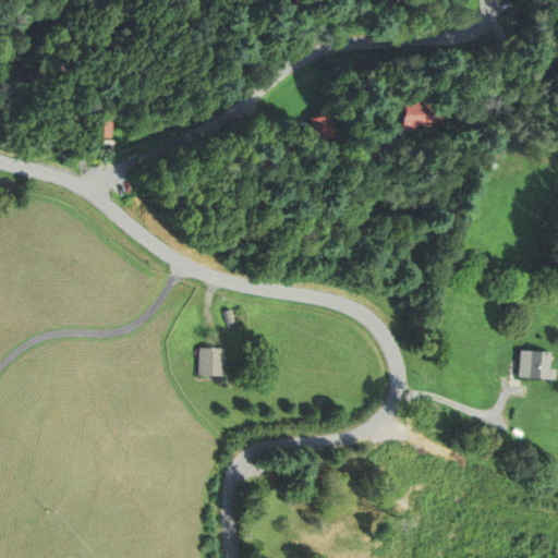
[(403,104),(401,124),(427,125),(427,123),(439,123),(440,106),(403,104)]
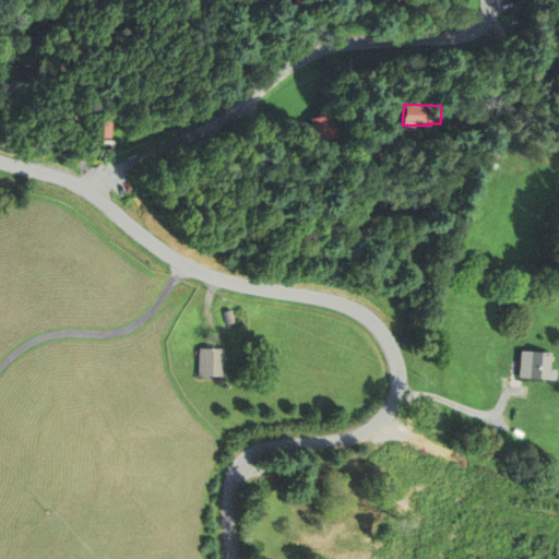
[(90,114),(88,135),(108,137),(109,115),(90,114)]
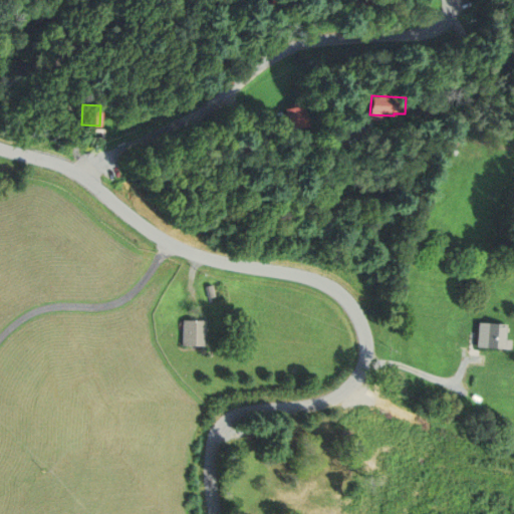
[(286,109),(289,125),(291,124),(292,129),(309,124),(305,105),(286,109)]
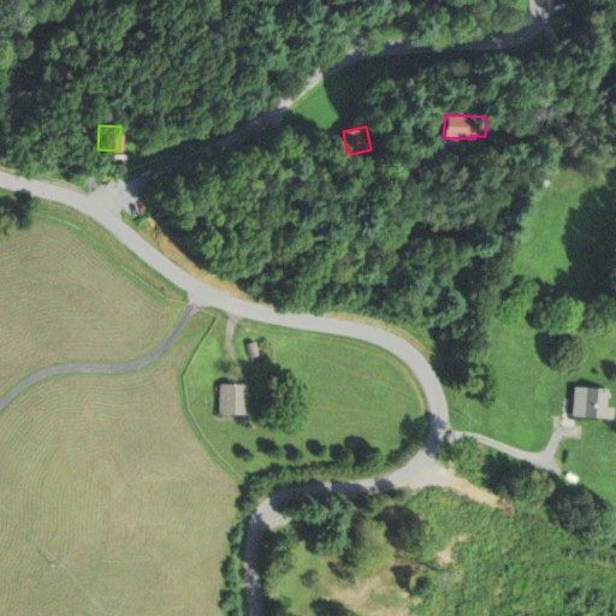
[(247,344),(250,356),(256,355),(254,342),(247,344)]
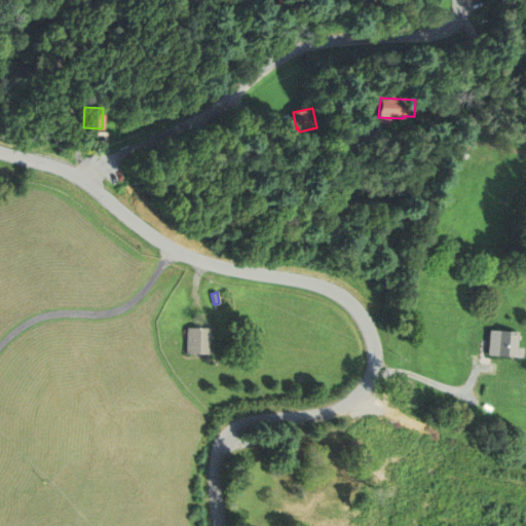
[(187,328),(186,352),(207,352),(208,328),(187,328)]
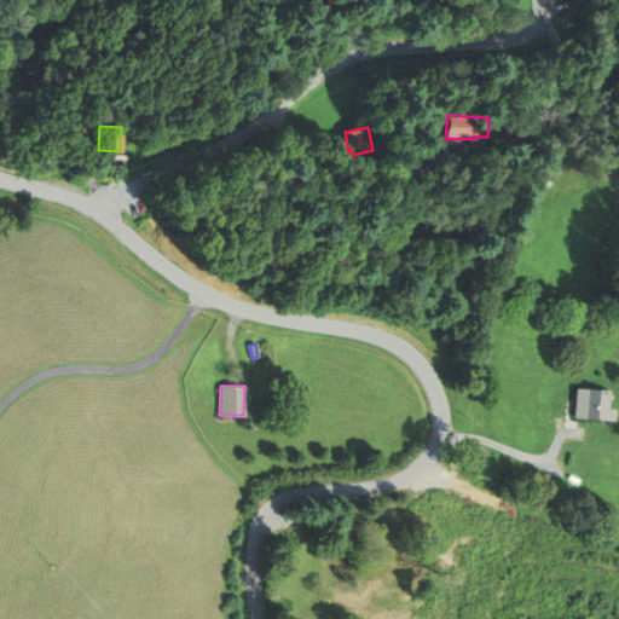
[(576,388),(574,417),(614,420),(615,409),(607,409),(608,391),(576,388)]
